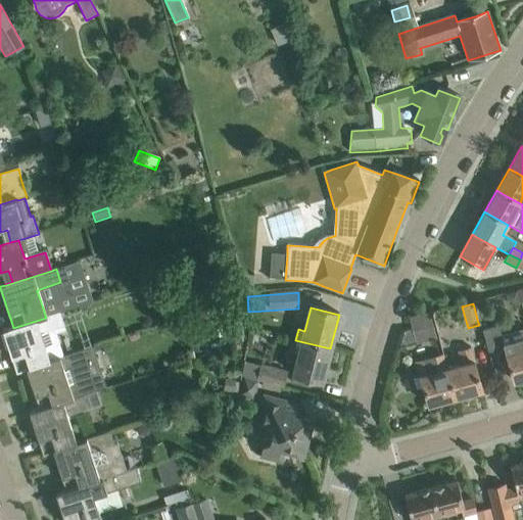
[(59,313),(46,318),(13,328),(2,331),(16,373),(49,362),(40,335),(63,327),(59,313)]
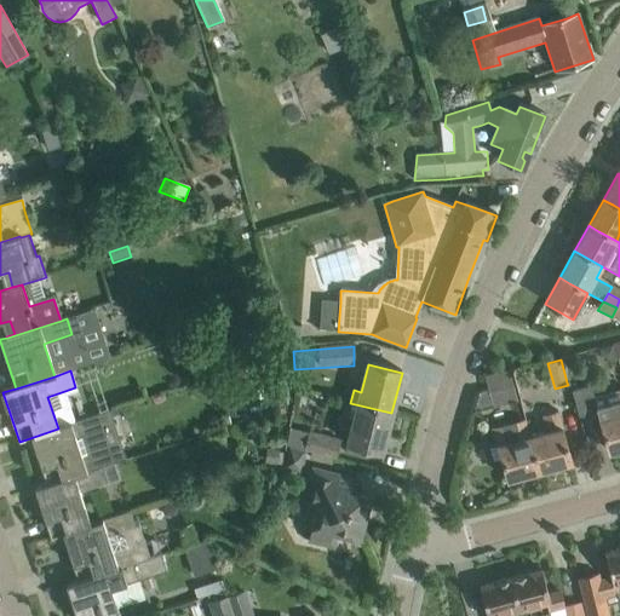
[(303,390),(305,372),(288,372),(285,385),(303,390)]
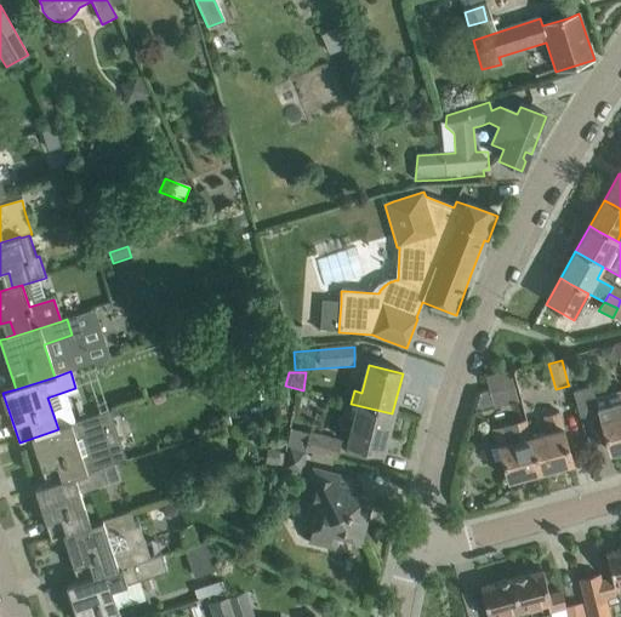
[(490,394),(514,387),(511,373),(486,380),(490,394)]
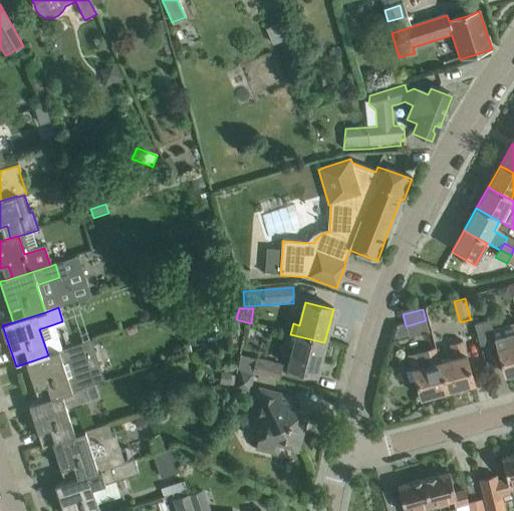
[(202,310),(194,311),(195,318),(203,317),(202,310)]
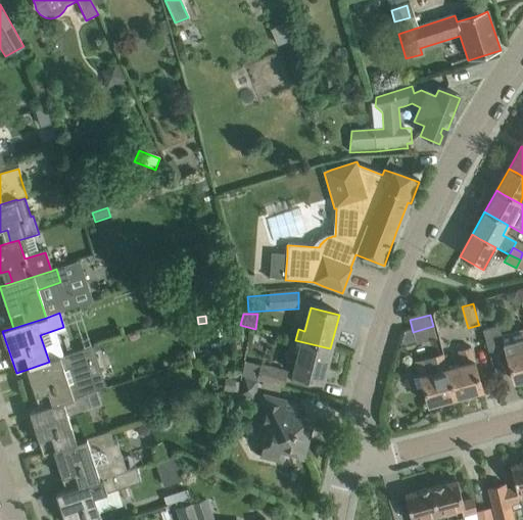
[(482,332),(489,360),(507,355),(514,383),(522,380),(522,332),(502,338),(498,327),(482,332)]
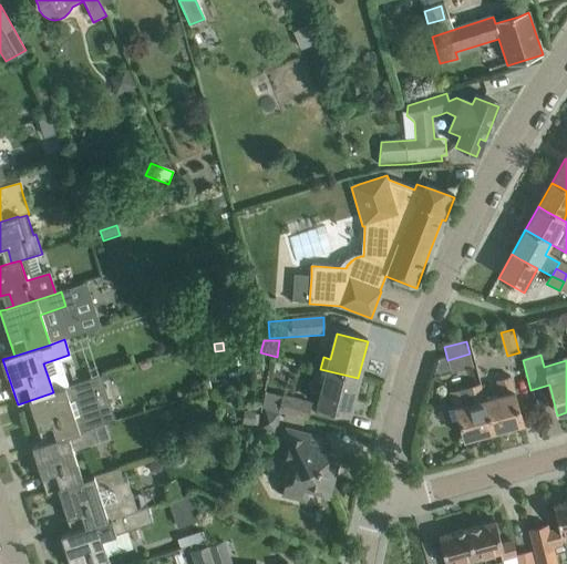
[(320,369),(318,380),(325,382),(318,407),(349,414),(358,378),(320,369)]
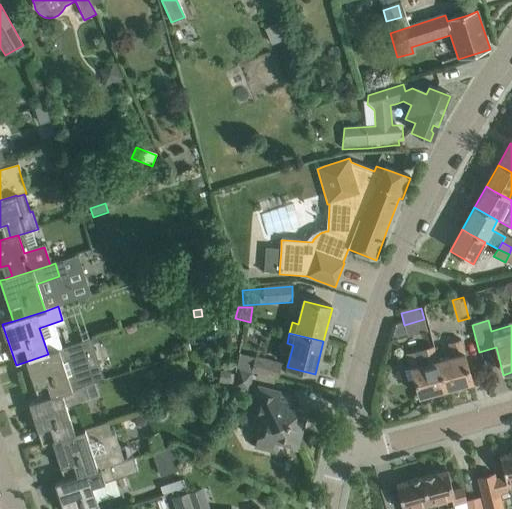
[(450,345),(453,358),(437,362),(445,390),(472,383),(467,364),(461,342),(450,345)]
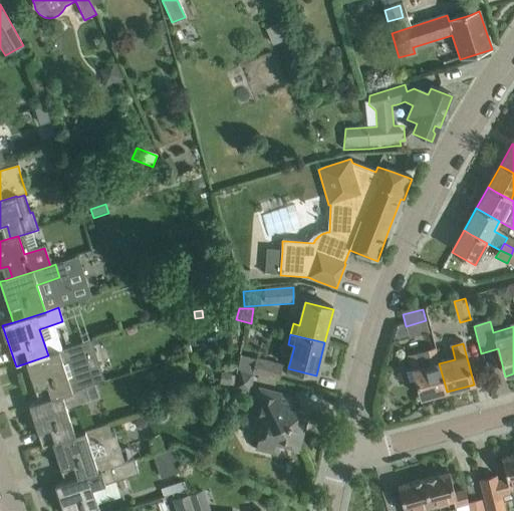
[(26,364),(38,403),(94,385),(81,345),(16,366),(16,367),(26,364)]
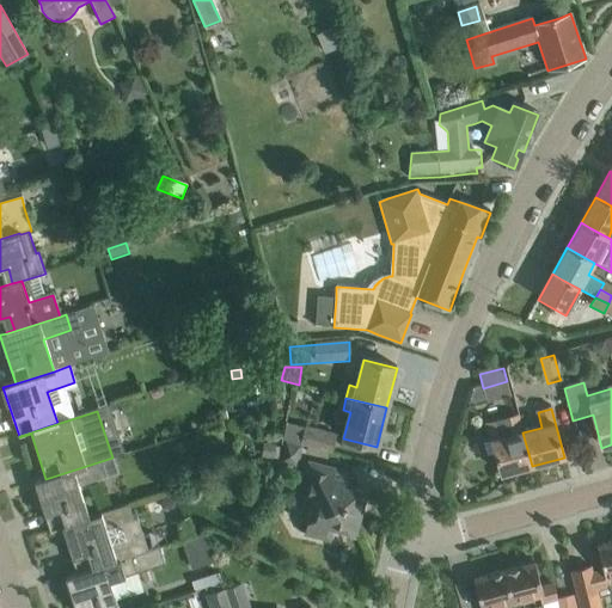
[(484,444),(487,456),(495,454),(501,474),(532,466),(522,433),(506,437),(501,421),(487,425),(491,442),(484,444)]
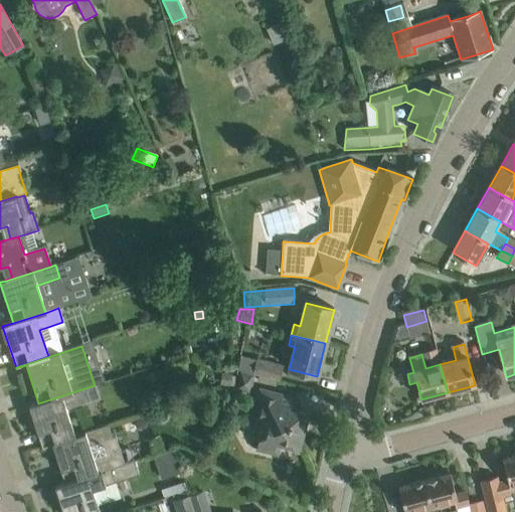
[(260,377),(277,382),(281,383),(285,366),(258,359),(254,375),(253,376),(260,377)]
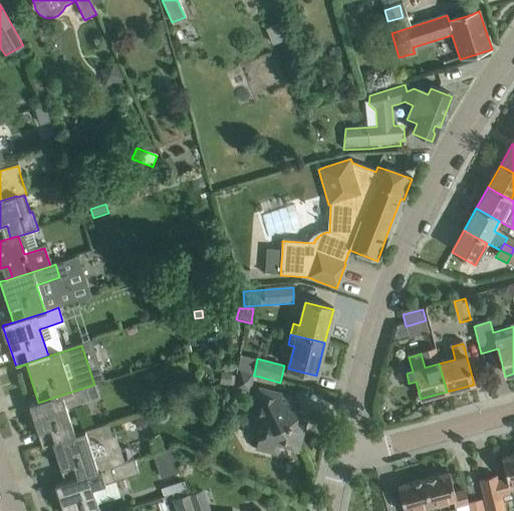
[(253,376),(240,373),(235,390),(249,394),(253,376)]
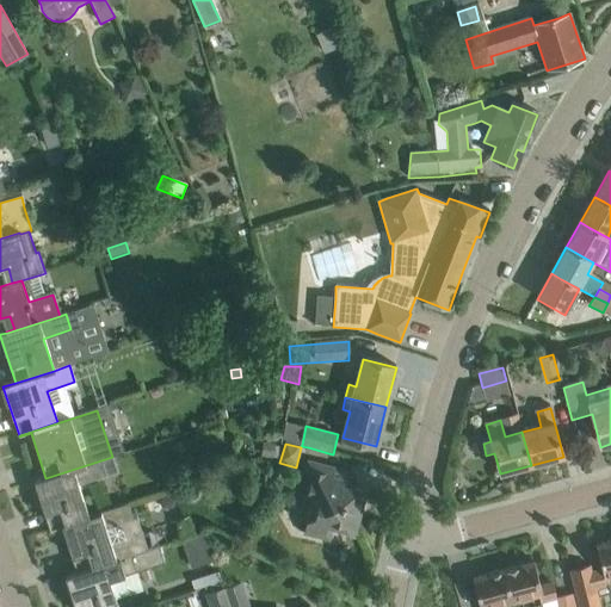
[(261,446),(264,463),(279,460),(277,445),(261,446)]
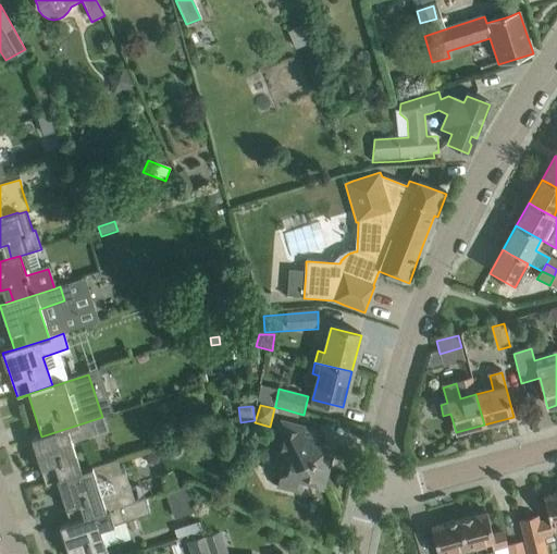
[(298,420),(299,414),(281,408),(279,415),(298,420)]
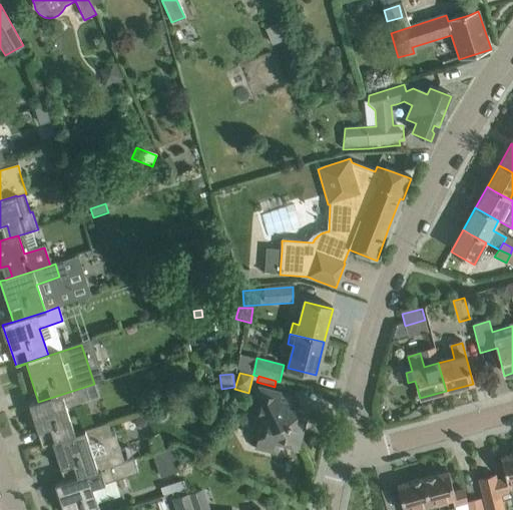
[(94,384),(38,402),(28,405),(42,447),(52,444),(52,443),(74,436),(66,410),(99,399),(94,384)]
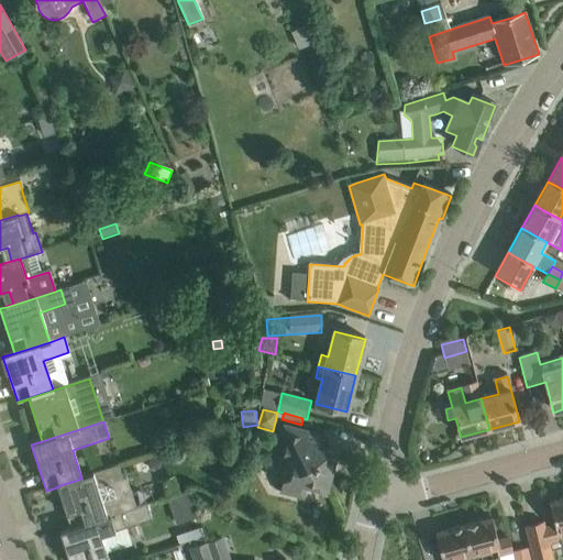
[(284,427),(274,464),(287,468),(280,494),(302,500),(307,486),(326,491),(335,454),(305,447),(308,434),(284,427)]
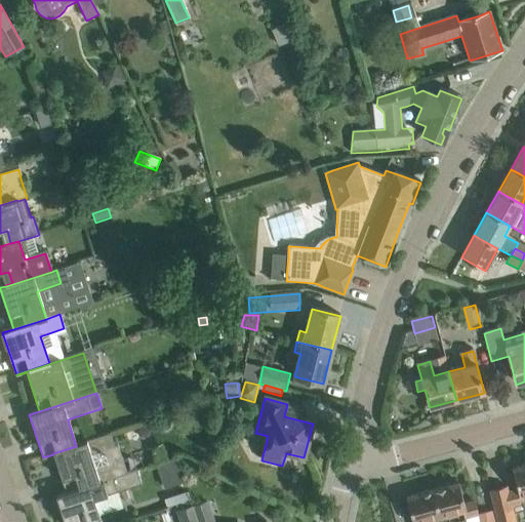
[(124,431),(76,446),(53,453),(53,454),(67,493),(113,479),(126,475),(126,474),(117,446),(128,443),(124,431)]
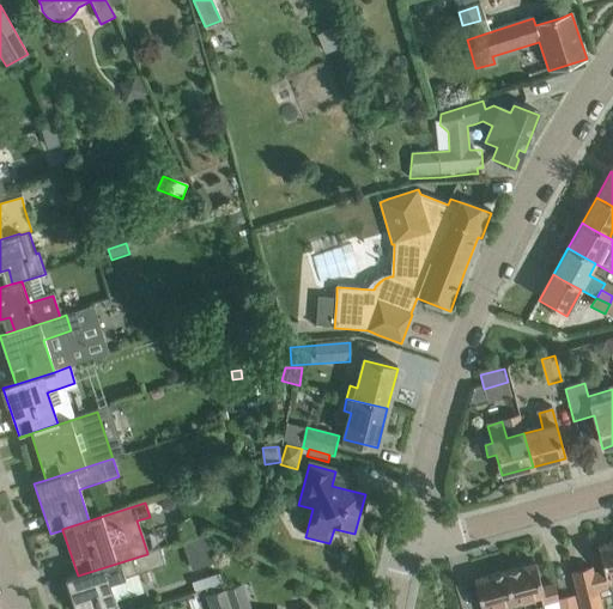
[(605,573),(594,576),(592,570),(572,574),(577,597),(580,608),(600,608),(598,592),(612,589),(612,594),(612,592),(612,544),(599,548),(605,573)]
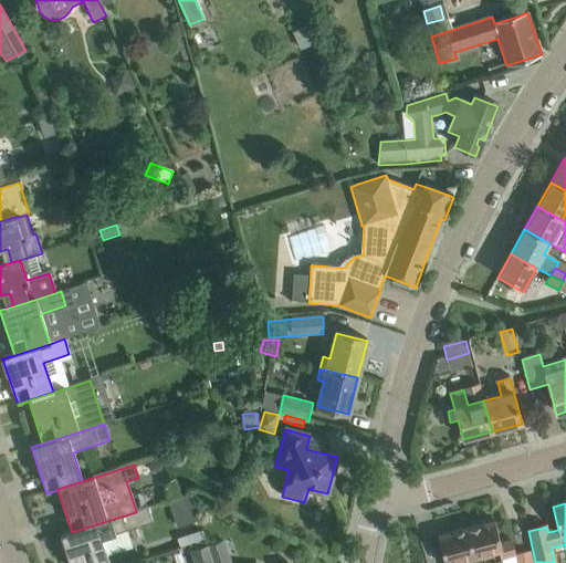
[(122,517),(72,532),(60,537),(69,562),(108,562),(101,540),(127,531),(152,523),(147,508),(136,511),(136,512),(122,517)]
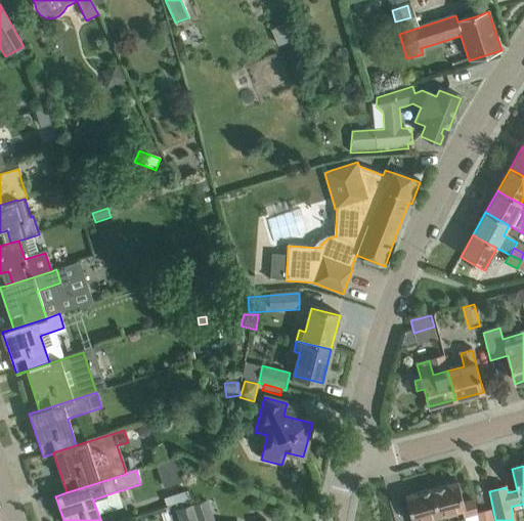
[(464,505),(459,483),(432,490),(439,517),(462,511),(464,518),(477,514),(474,502),(464,505)]
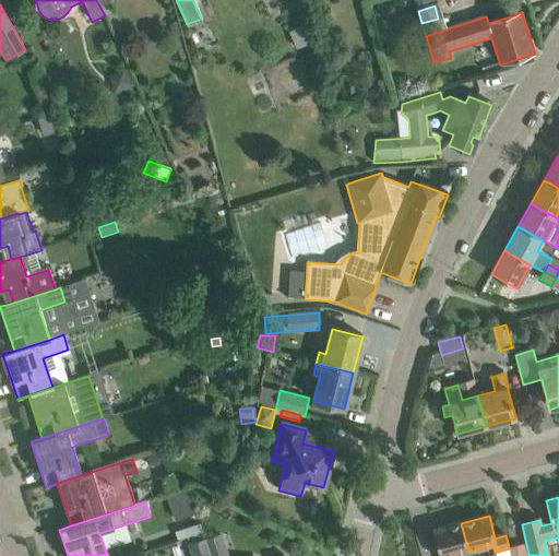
[(432,531),(438,555),(453,555),(468,552),(461,523),(432,531)]
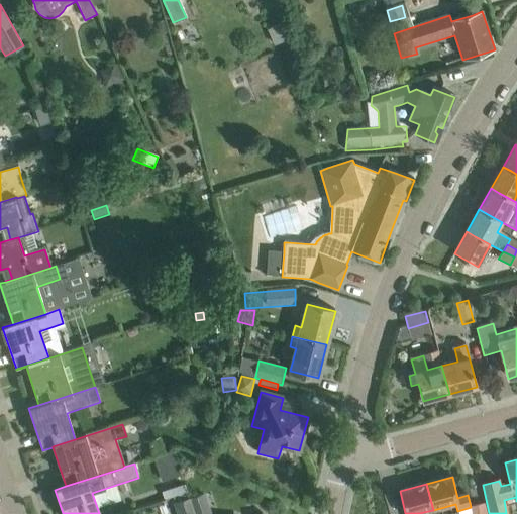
[(190,498),(194,513),(210,513),(204,494),(190,498)]
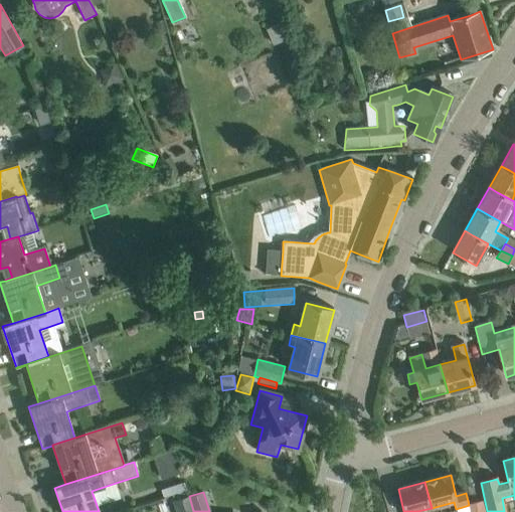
[(193,511),(189,496),(173,502),(176,511),(193,511)]
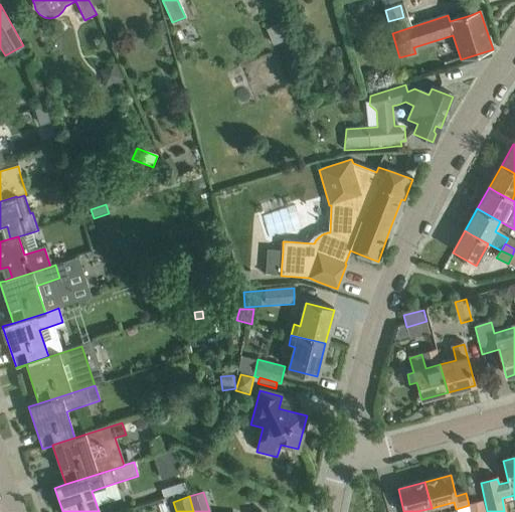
[(487,511),(485,502),(469,506),(470,511),(487,511)]
